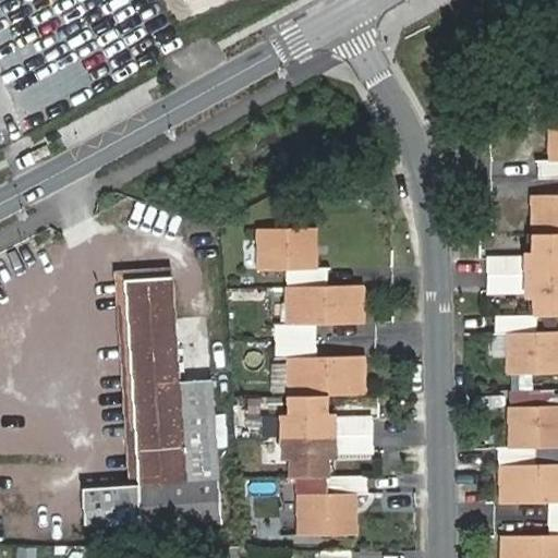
[(557,146),(552,146),(550,162),(538,162),(538,179),(557,179),(557,121),(550,121),(550,138),(557,138),(557,146)]
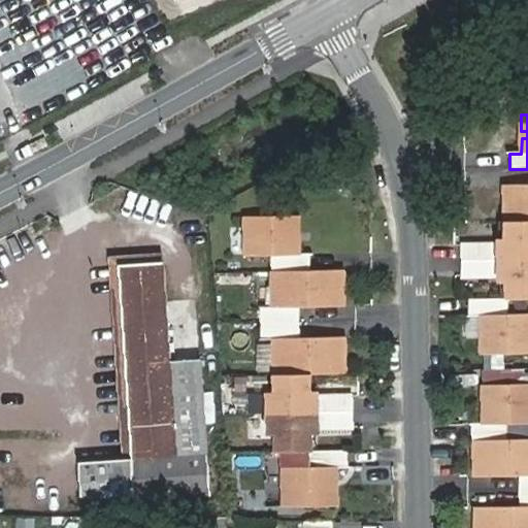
[(527,185),(504,187),(504,221),(505,238),(497,239),(497,242),(460,243),(460,275),(497,274),(498,277),(505,277),(505,297),(527,296),(527,185)]
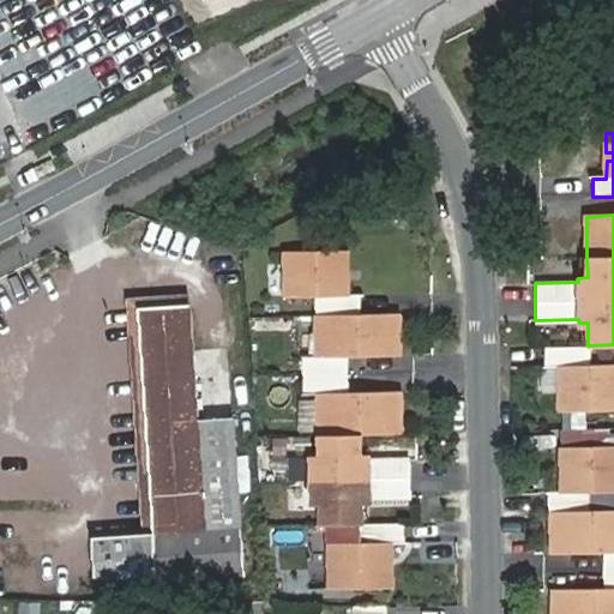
[(341,268),(345,266),(345,247),(286,248),(286,294),(315,294),(315,313),(315,354),(304,354),(302,371),(302,372),(302,390),(317,390),(317,455),(308,453),(309,500),(318,500),(318,524),(359,523),(357,500),(367,499),(367,495),(410,495),(409,459),(366,459),(366,455),(357,456),(356,432),(365,431),(397,431),(396,390),(368,390),(369,398),(357,398),(357,390),(349,390),(348,371),(348,354),(356,354),(357,347),(367,347),(368,354),(396,353),(395,313),(360,313),(359,293),(345,293),(345,276),(341,276),(341,268)]
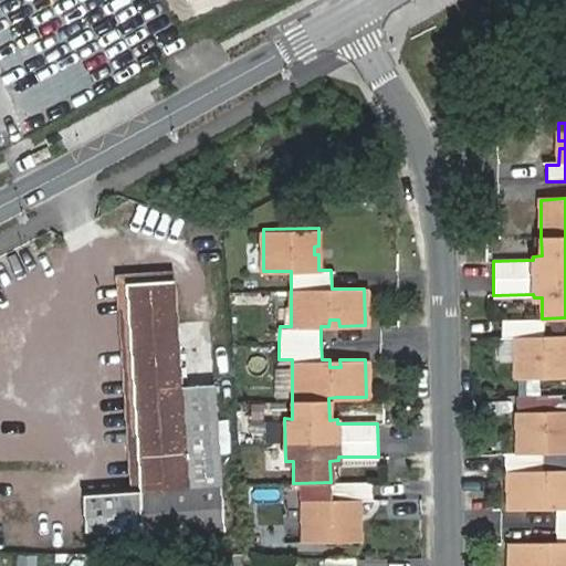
[(542,255),(541,237),(533,237),(533,257),(542,255)]
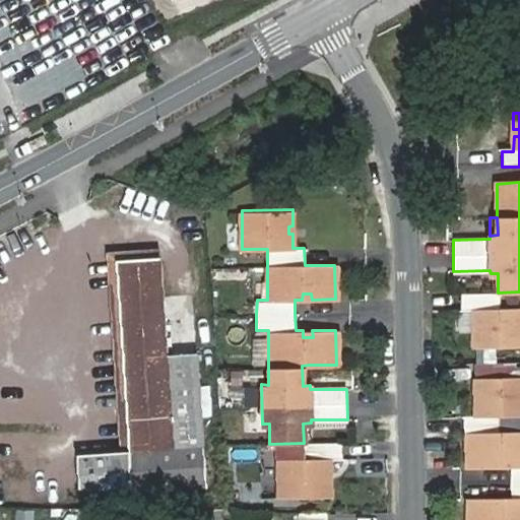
[(123,449),(129,449),(114,261),(156,257),(155,249),(107,253),(123,449)]
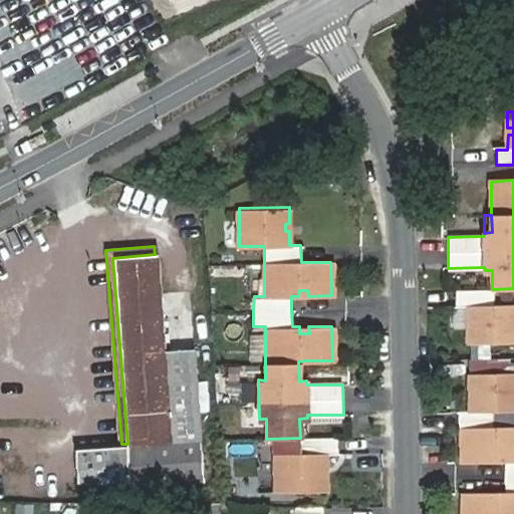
[(112,258),(127,444),(169,441),(163,350),(155,254),(112,258)]
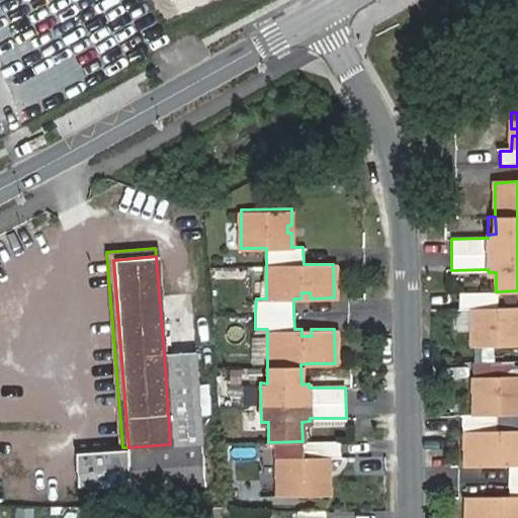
[(517,308),(497,309),(496,291),(488,291),(459,292),(459,309),(471,309),(470,322),(477,322),(478,330),(471,330),(471,346),(517,345),(517,308)]
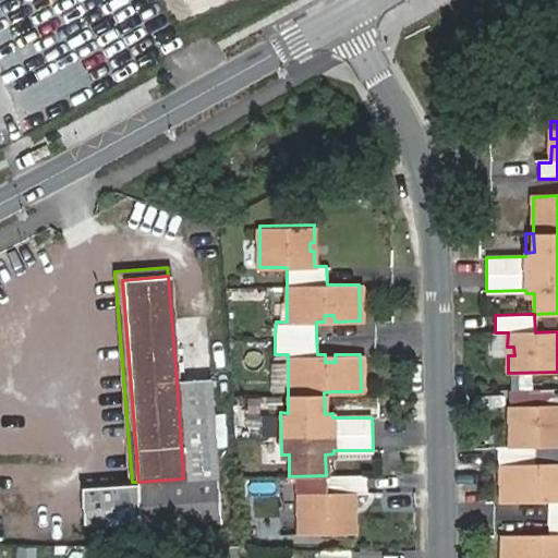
[(214,378),(177,380),(183,478),(138,482),(132,482),(83,485),(86,531),(222,523),(214,378)]
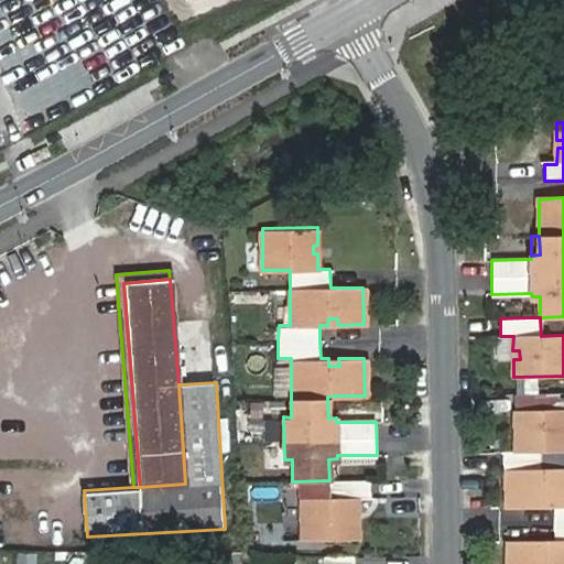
[(522,435),(516,435),(516,451),(503,452),(503,469),(506,469),(508,507),(537,507),(537,500),(545,499),(545,507),(554,507),(555,524),(555,541),(546,541),(546,549),(538,549),(538,541),(508,542),(509,563),(563,563),(563,467),(545,468),(545,451),(563,449),(563,408),(516,409),(516,427),(522,427),(522,435)]
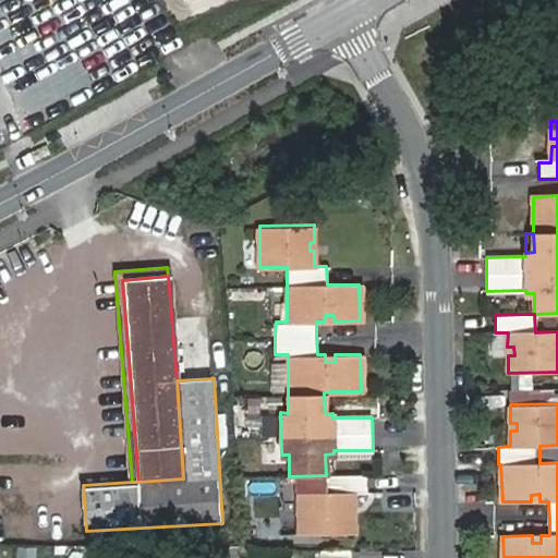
[(334,475),(326,475),(326,494),(299,494),(300,535),(354,535),(354,518),(348,519),(348,509),(354,510),(354,493),(366,493),(366,475),(334,475)]
